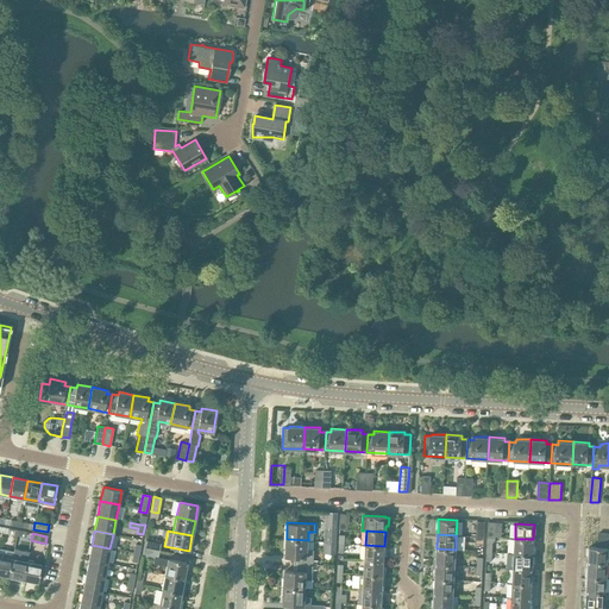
[(308,540),(287,539),(286,557),(297,557),(297,564),(318,565),(318,562),(313,560),(314,550),(307,550),(308,540)]
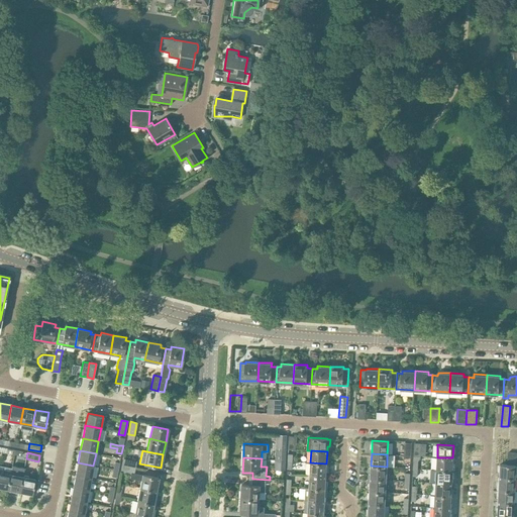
[(437,457),(436,470),(452,471),(452,457),(437,457)]
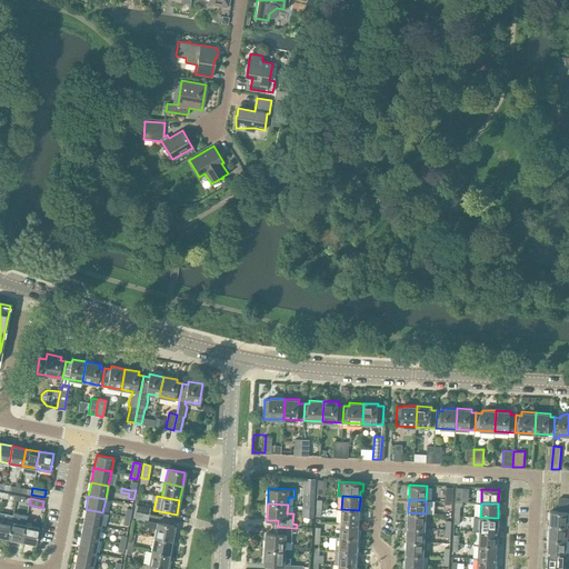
[(149,515),(150,508),(136,505),(135,512),(149,515)]
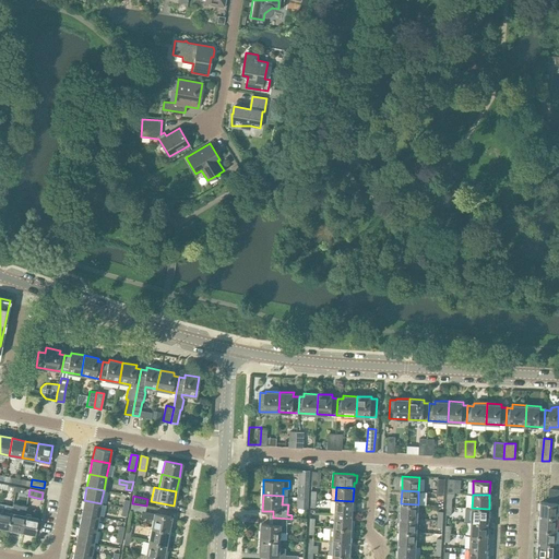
[(98,516),(100,503),(84,500),(82,513),(98,516)]
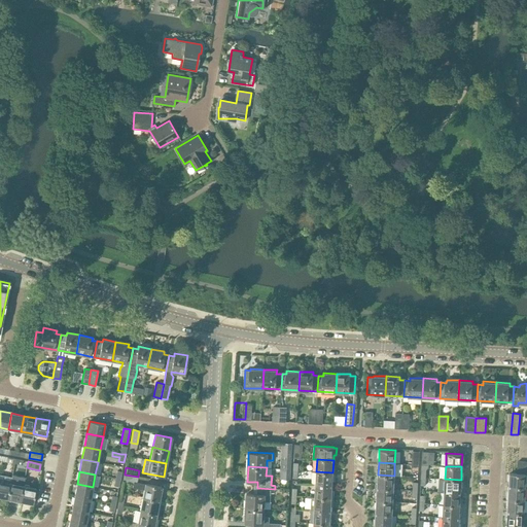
[(316,471),(316,485),(331,486),(332,472),(316,471)]
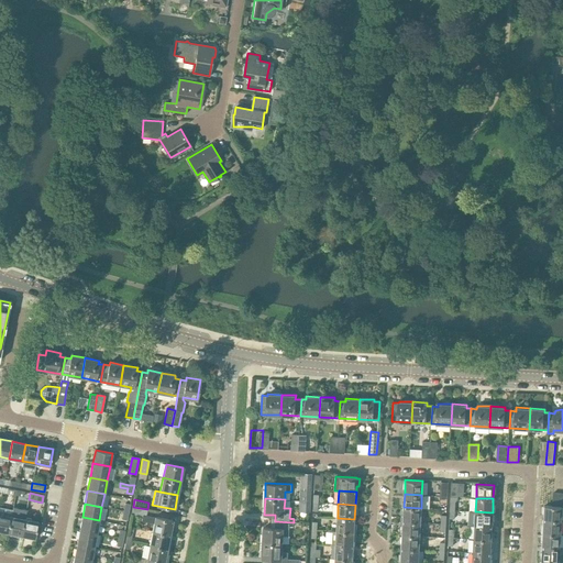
[(561,520),(562,506),(559,506),(552,506),(544,506),(543,519),(561,520)]
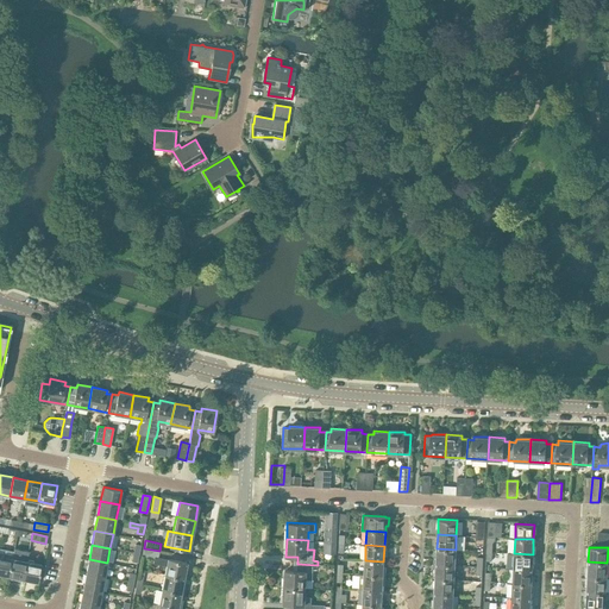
[(167,566),(164,575),(183,578),(187,563),(168,559),(168,560),(157,558),(159,551),(144,548),(143,556),(154,558),(152,564),(167,566)]
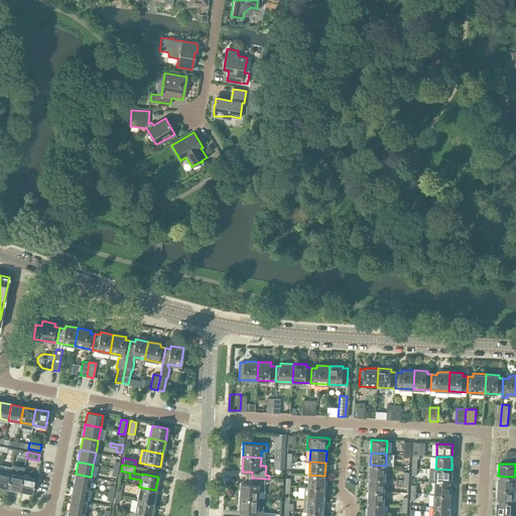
[(370,465),(369,478),(385,479),(386,466),(370,465)]
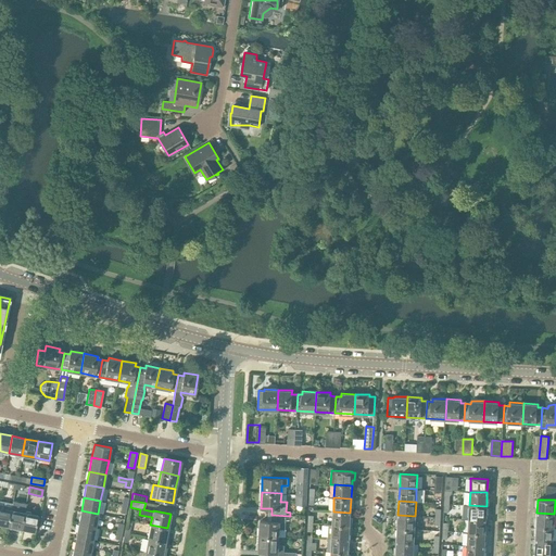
[(469,505),(468,519),(485,519),(487,506),(469,505)]
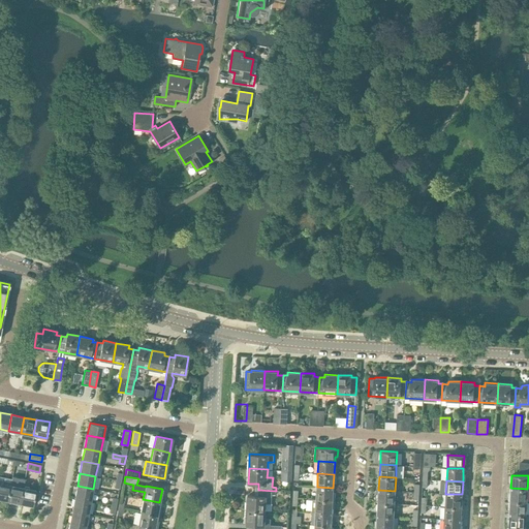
[(10,485),(0,483),(0,499),(7,501),(10,485)]
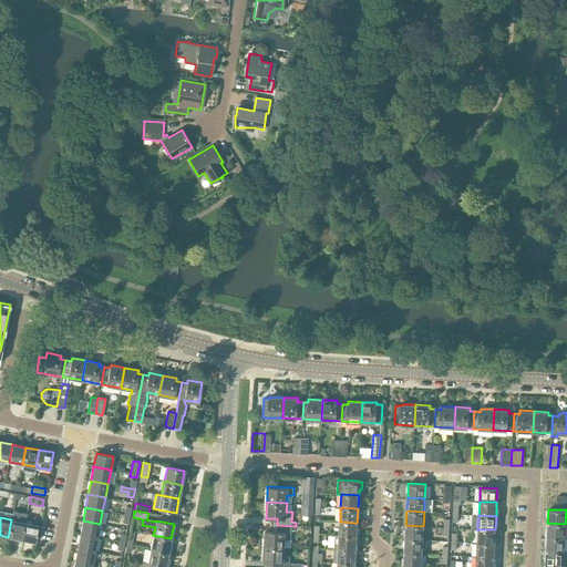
[(24,523),(11,519),(8,537),(21,539),(24,523)]
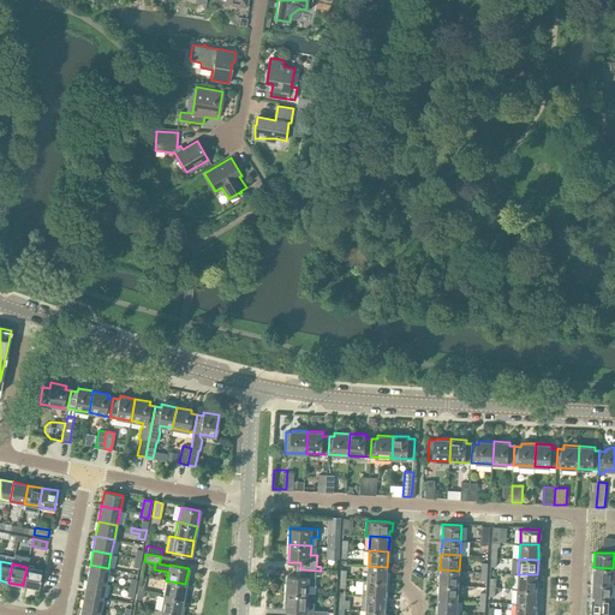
[(106,583),(108,568),(90,565),(87,579),(106,583)]
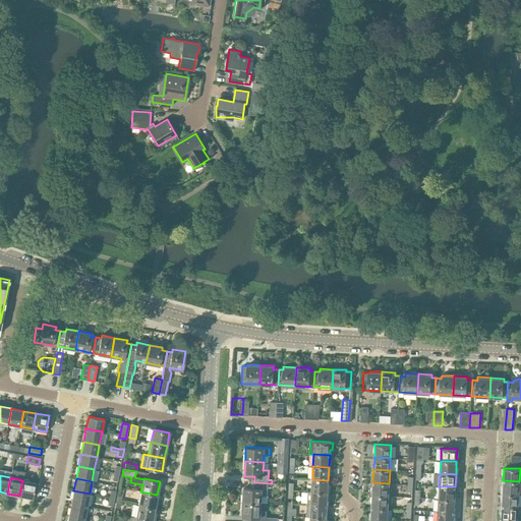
[(312,479),(311,491),(328,493),(328,480),(312,479)]
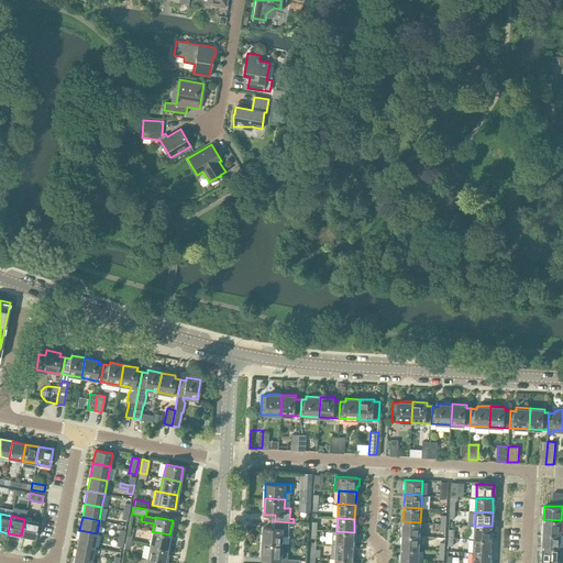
[(24,519),(21,536),(35,539),(39,521),(24,519)]
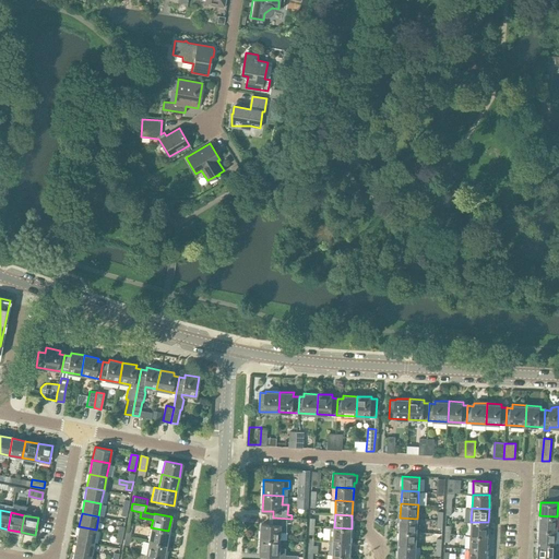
[(539,515),(539,530),(557,531),(557,516),(539,515)]
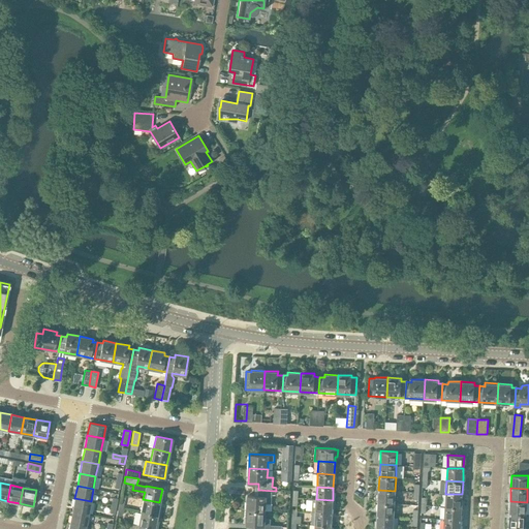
[(247,510),(266,510),(266,503),(271,503),(272,495),(275,496),(276,491),(258,490),(258,496),(248,496),(247,510)]
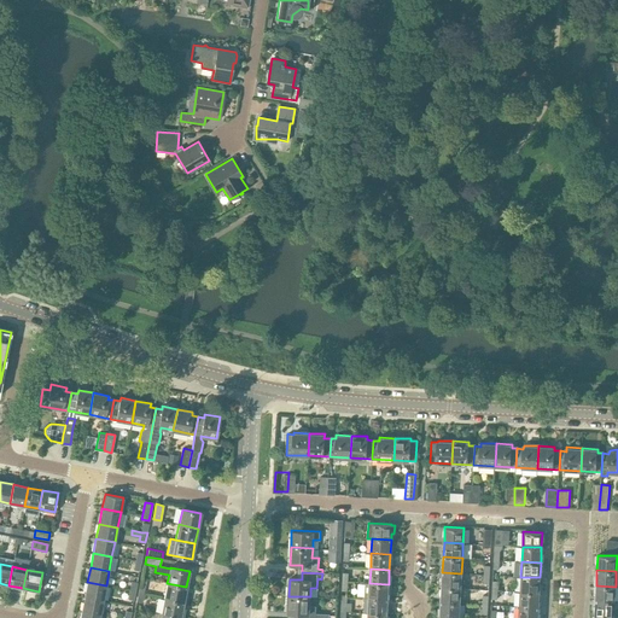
[(442,572),(442,587),(460,588),(461,573),(442,572)]
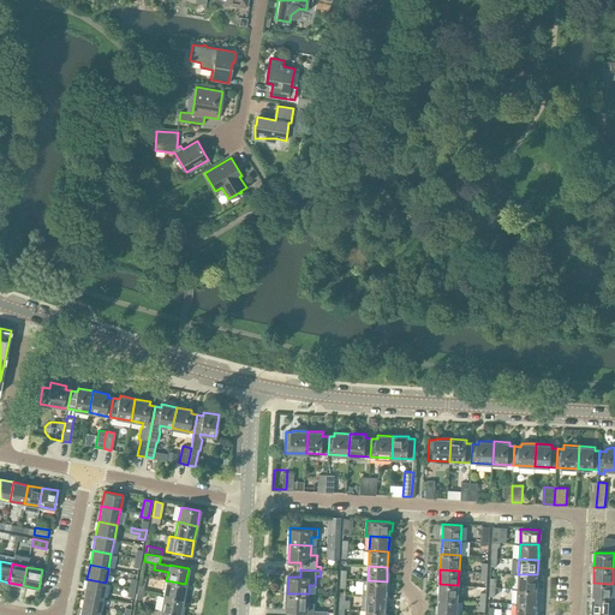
[(518,574),(518,589),(536,590),(537,574),(518,574)]
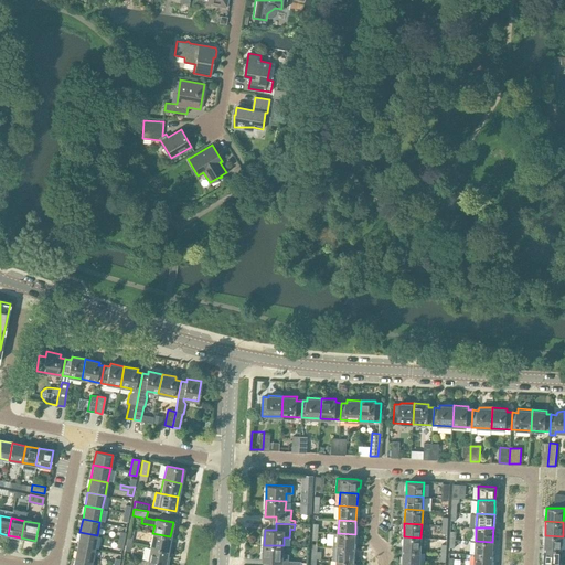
[(94,550),(97,535),(80,532),(77,545),(94,550)]
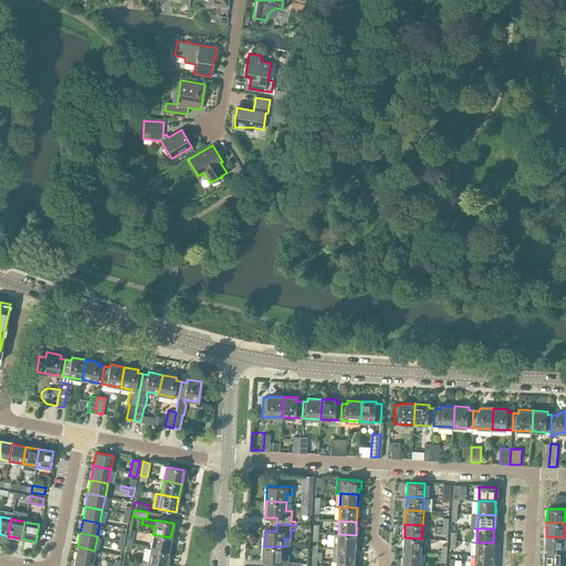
[(153,534),(150,547),(168,552),(170,537),(153,534)]
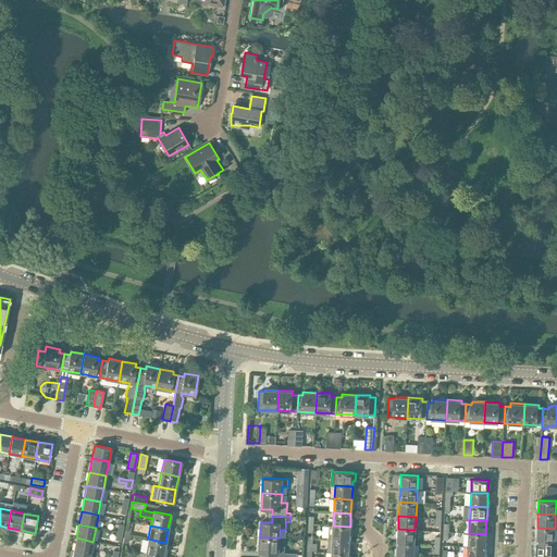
[(349,540),(350,527),(333,525),(333,527),(329,527),(327,539),(349,540)]
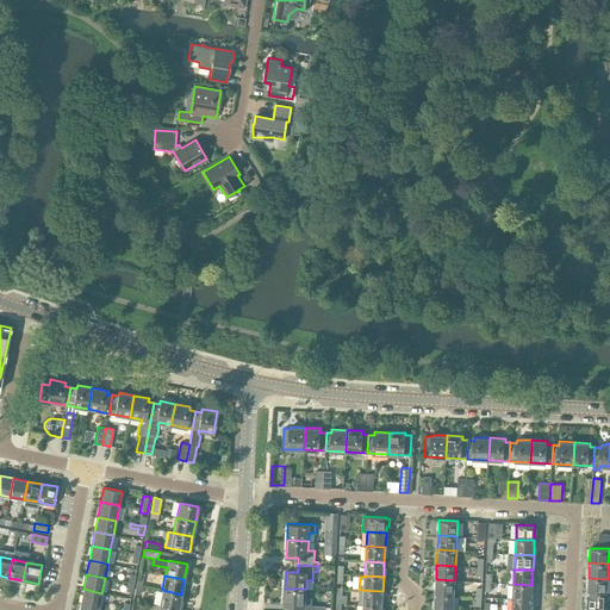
[(589,578),(587,592),(607,593),(608,579),(589,578)]
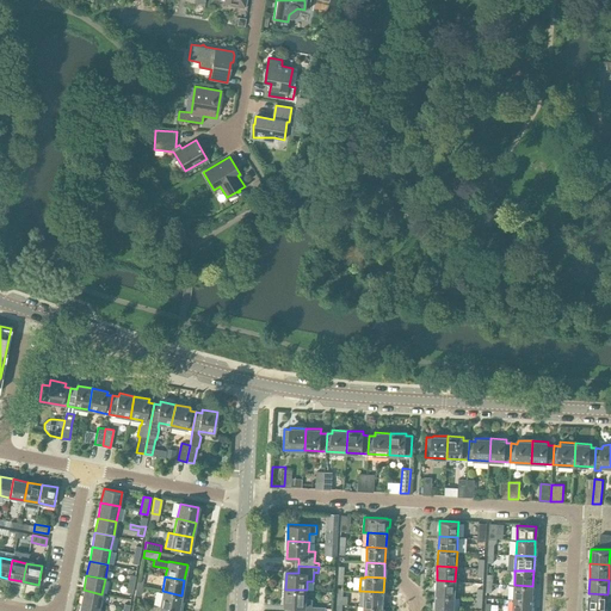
[(437,580),(436,596),(455,597),(455,581),(437,580)]
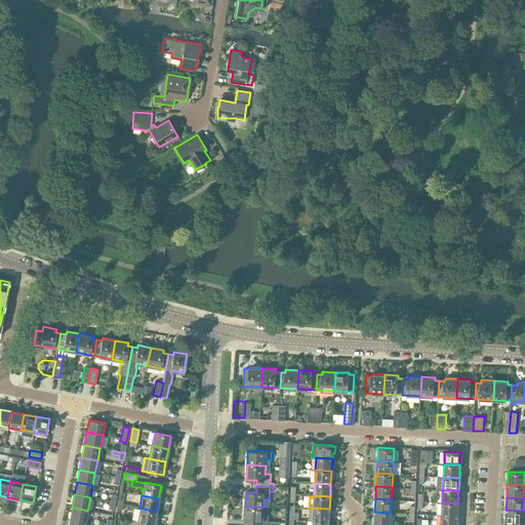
[(442,502),(441,515),(457,516),(457,503),(442,502)]
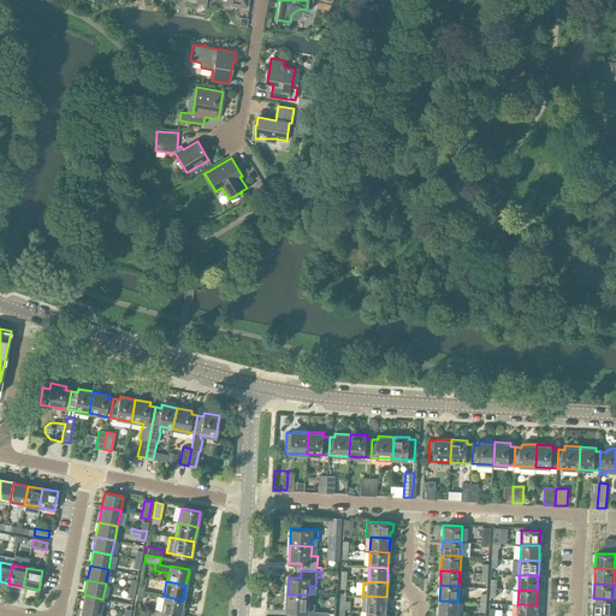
[(100,614),(102,599),(84,594),(81,610),(100,614)]
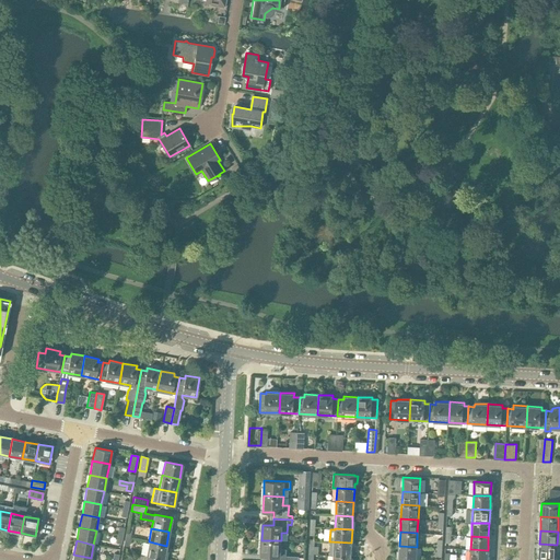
[(281,540),(261,540),(260,555),(271,556),(271,559),(286,559),(287,549),(280,549),(281,540)]
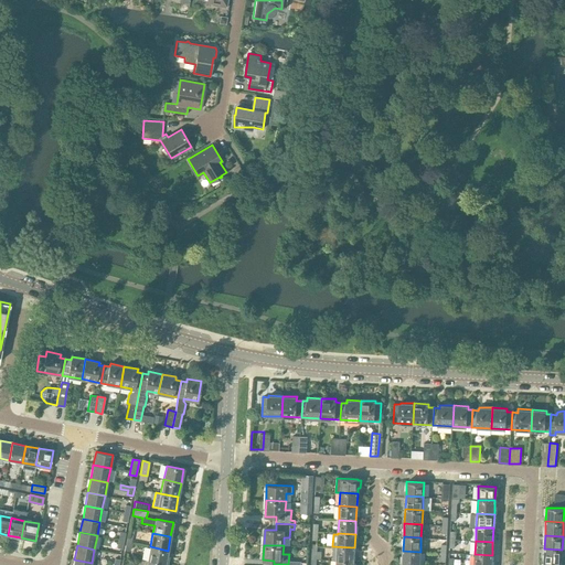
[(318,545),(312,545),(311,560),(317,560),(321,560),(321,552),(317,552),(318,545)]
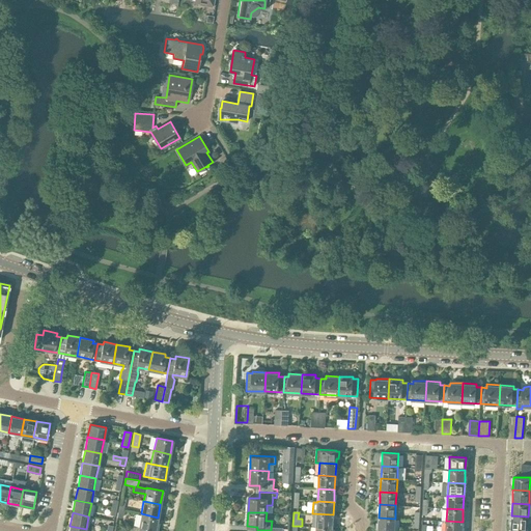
[(141,513),(138,527),(156,530),(158,518),(141,513)]
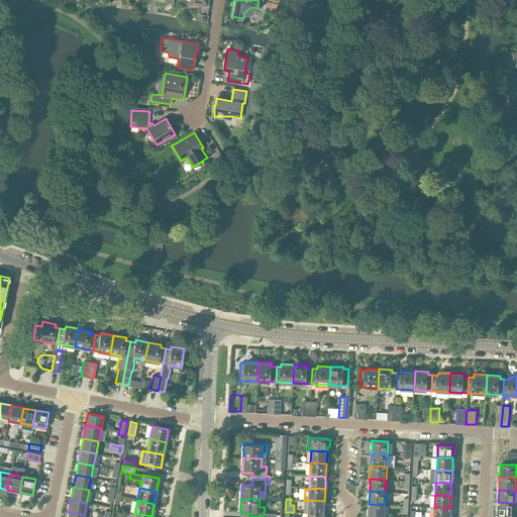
[(324,514),(324,501),(304,500),(304,501),(308,501),(308,513),(324,514)]
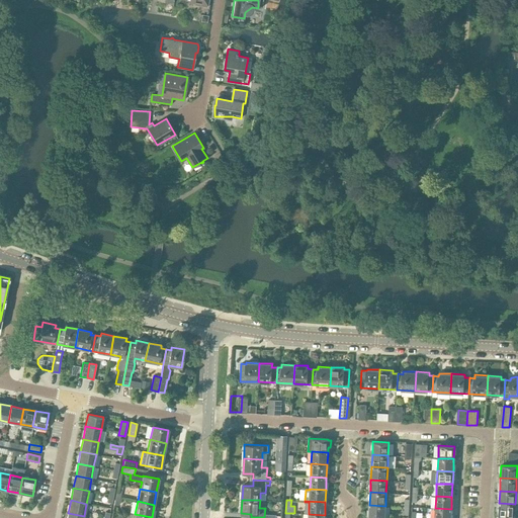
[(499,503),(498,515),(514,516),(515,504),(499,503)]
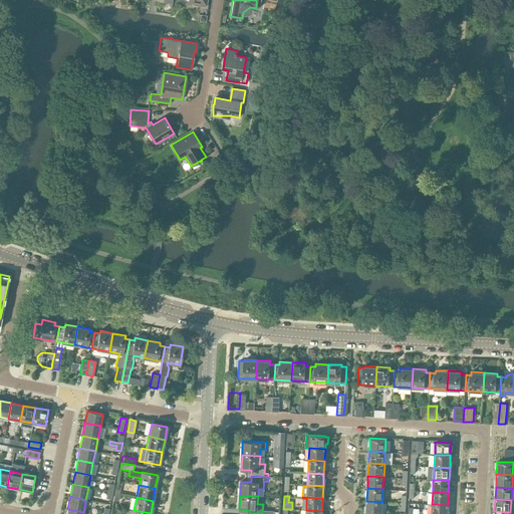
[(366,501),(365,513),(381,513),(382,502),(366,501)]
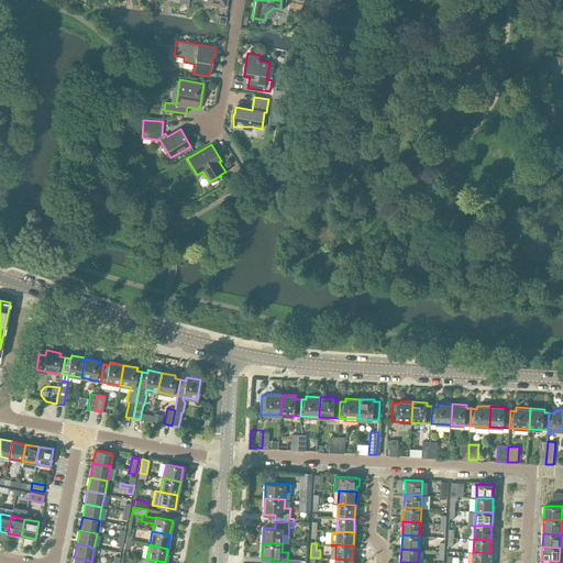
[(473,552),(472,562),(489,562),(490,553),(473,552)]
